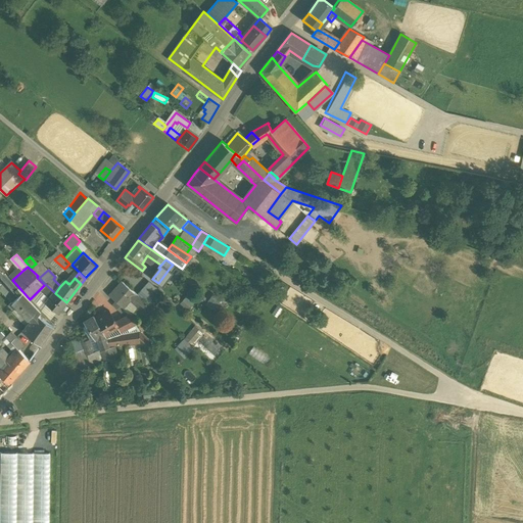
[(146,303),(122,282),(110,295),(116,301),(124,307),(131,299),(141,308),(146,303)]
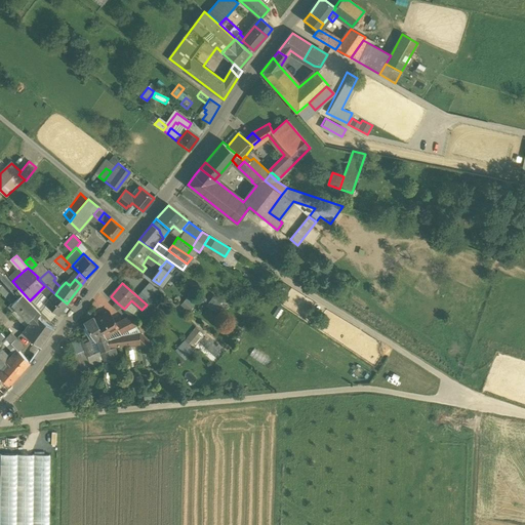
[(55,294),(44,284),(44,285),(45,285),(41,289),(43,292),(49,296),(47,299),(49,301),(55,294)]
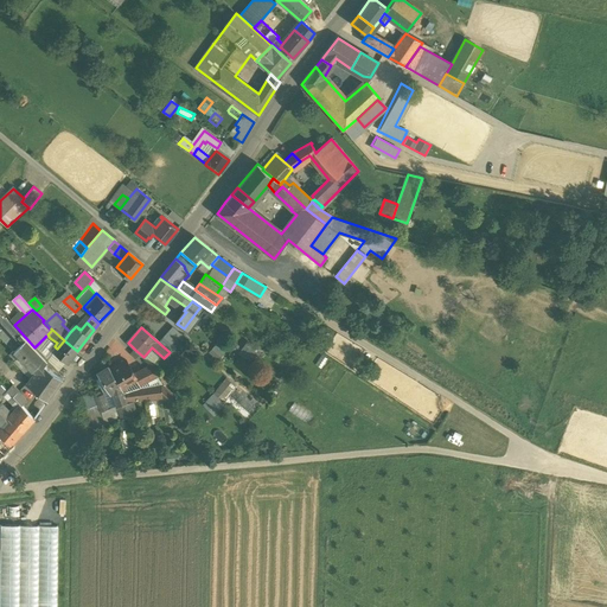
[(77,351),(64,340),(57,349),(53,352),(68,364),(77,351)]
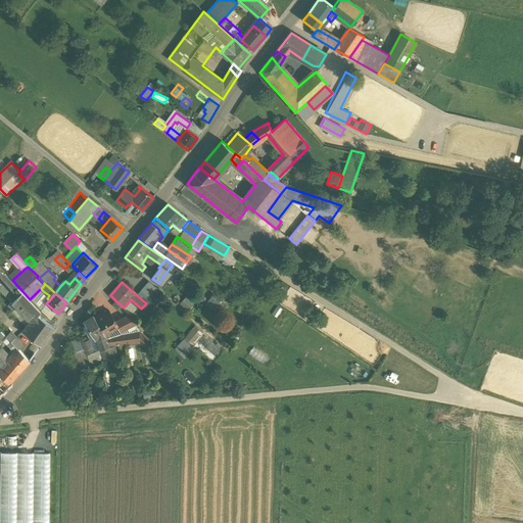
[(40,315),(21,294),(11,302),(31,324),(37,316),(38,317),(40,315)]
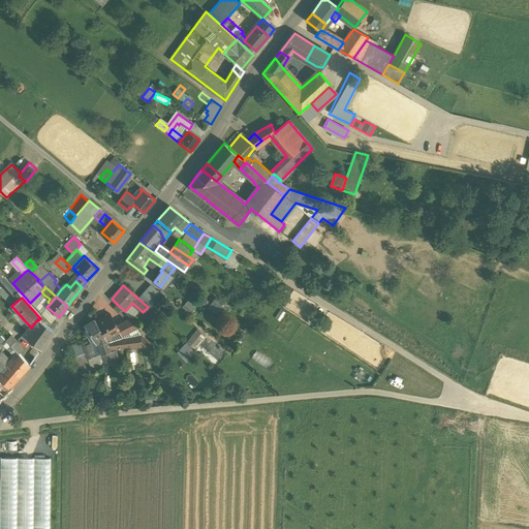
[(222,302),(215,298),(210,305),(217,309),(222,302)]
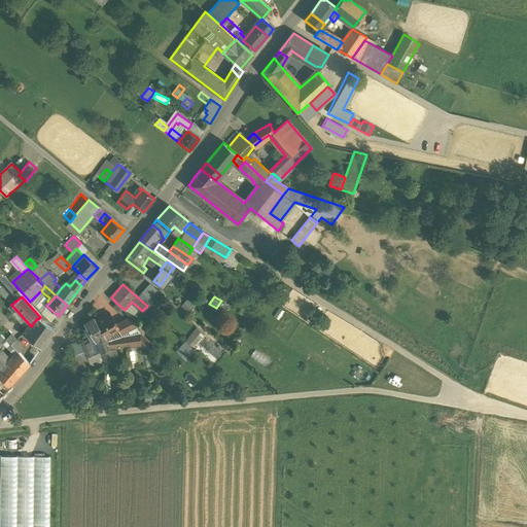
[(125,310),(117,304),(113,308),(121,315),(126,311),(125,310)]
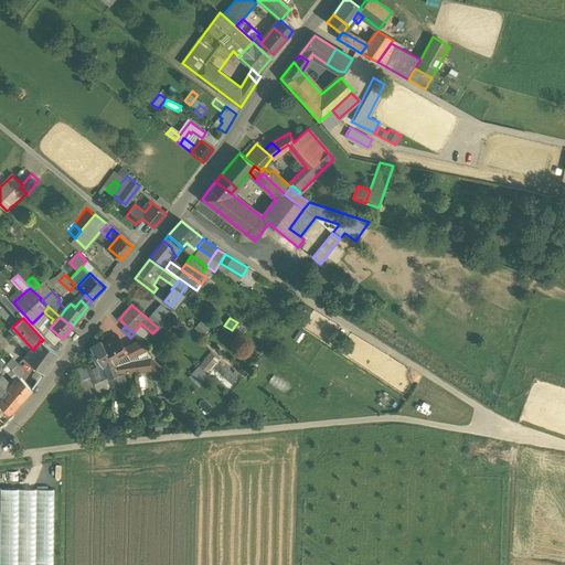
[(161,331),(158,328),(152,333),(157,337),(161,331)]
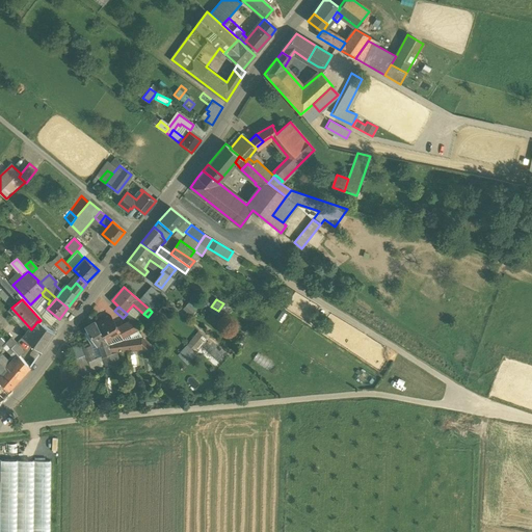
[(110,316),(97,324),(105,339),(106,339),(109,337),(118,331),(116,328),(112,321),(110,316)]
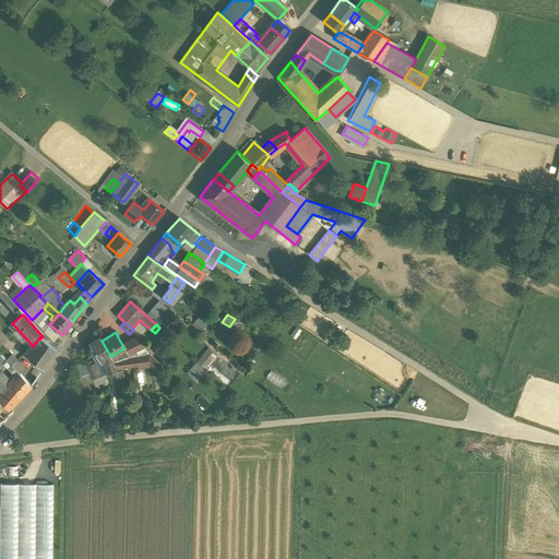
[(139,336),(132,341),(137,349),(143,346),(139,336)]
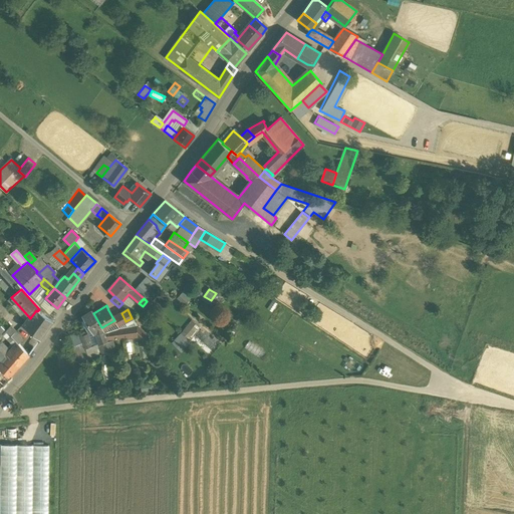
[(37,311),(36,310),(30,318),(24,327),(27,330),(39,339),(52,321),(37,311)]
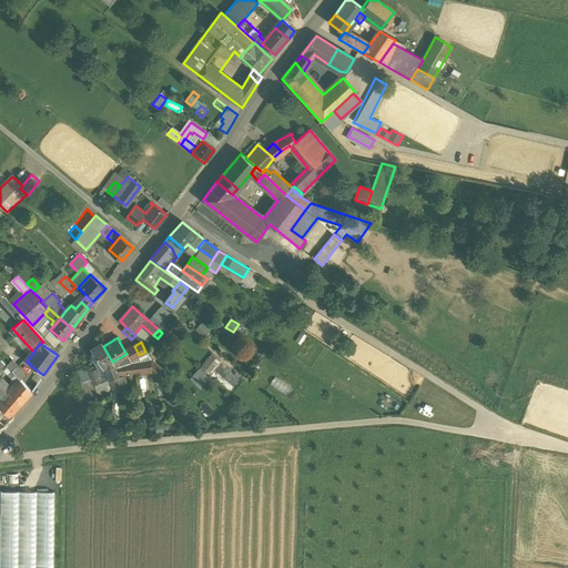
[(103,346),(102,345),(102,344),(91,350),(94,356),(92,357),(94,362),(97,359),(102,368),(105,367),(110,379),(118,377),(112,362),(103,346)]
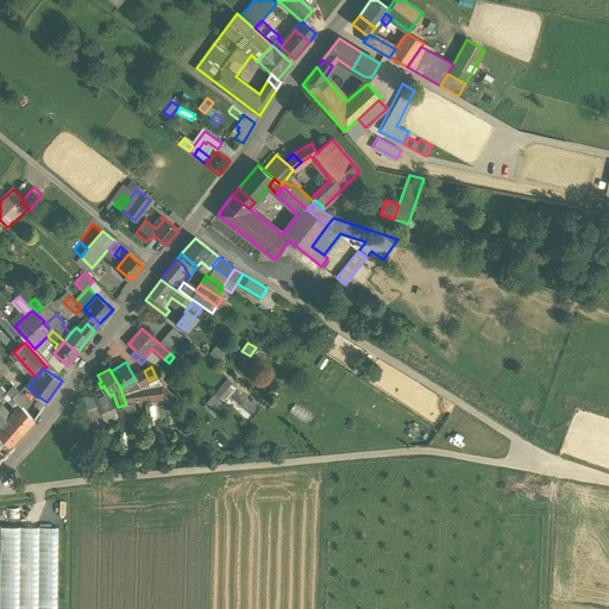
[(144,371),(133,376),(136,380),(139,385),(149,381),(144,371)]
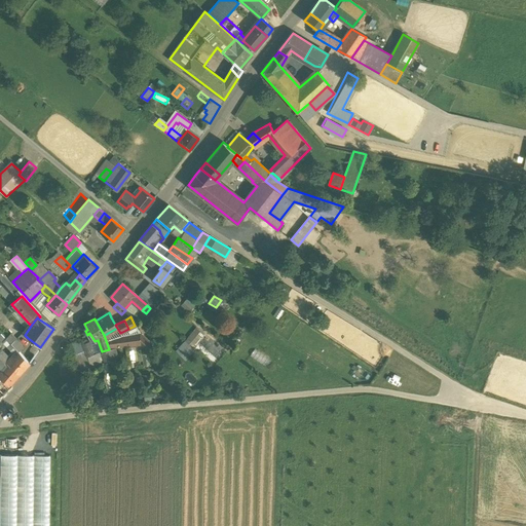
[(194,347),(204,335),(195,327),(185,339),(194,347)]
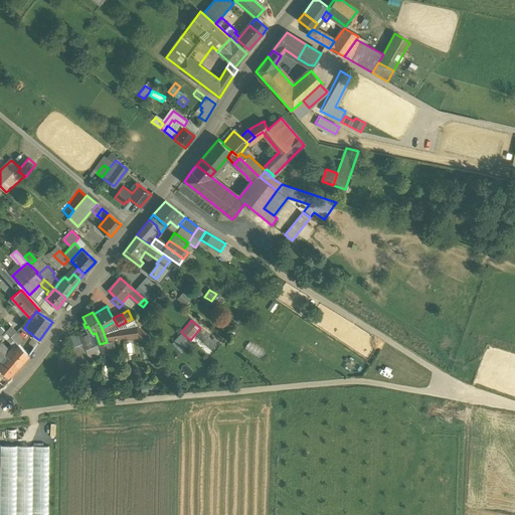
[(123,331),(109,332),(106,326),(103,328),(104,333),(105,333),(107,340),(126,338),(126,331),(123,332),(123,331)]
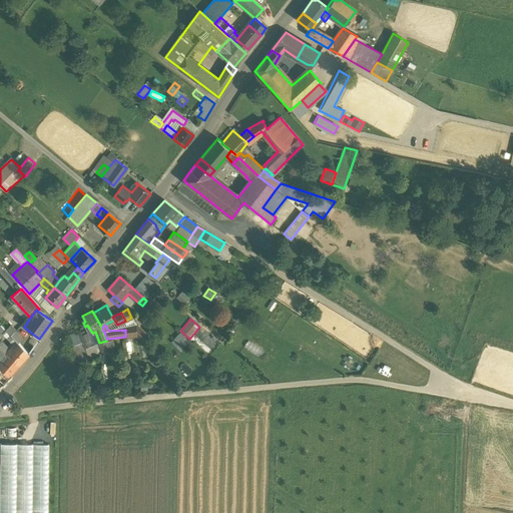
[(11,336),(3,328),(0,330),(0,331),(15,347),(18,344),(11,336)]
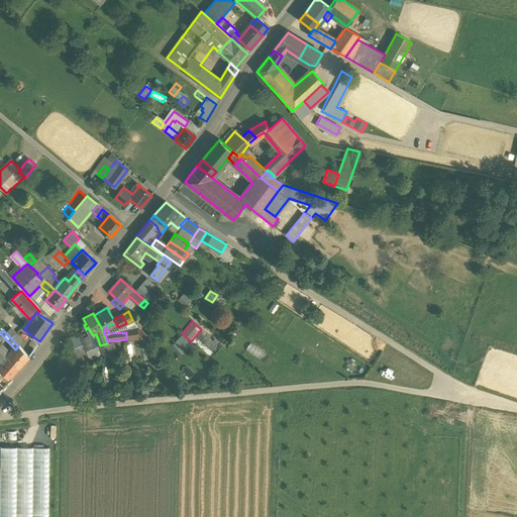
[(140,330),(126,332),(126,339),(138,338),(141,338),(140,330)]
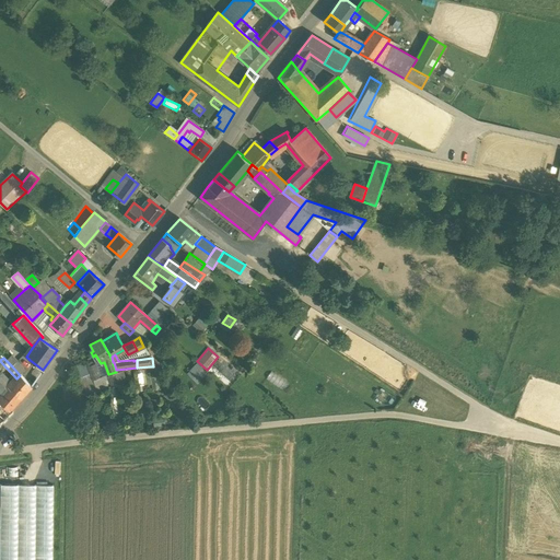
[(22,371),(15,363),(12,366),(20,375),(22,371)]
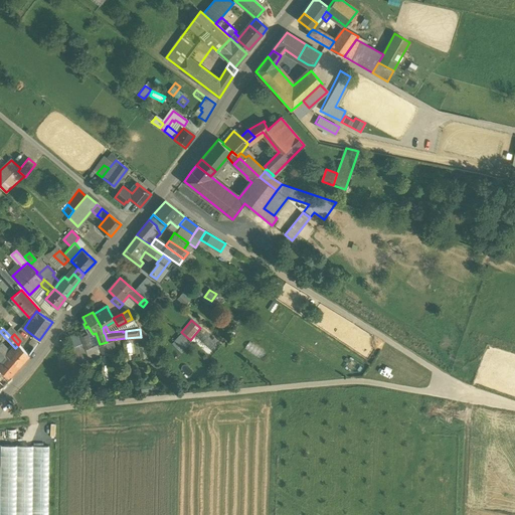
[(88,335),(80,338),(86,349),(92,347),(88,335)]
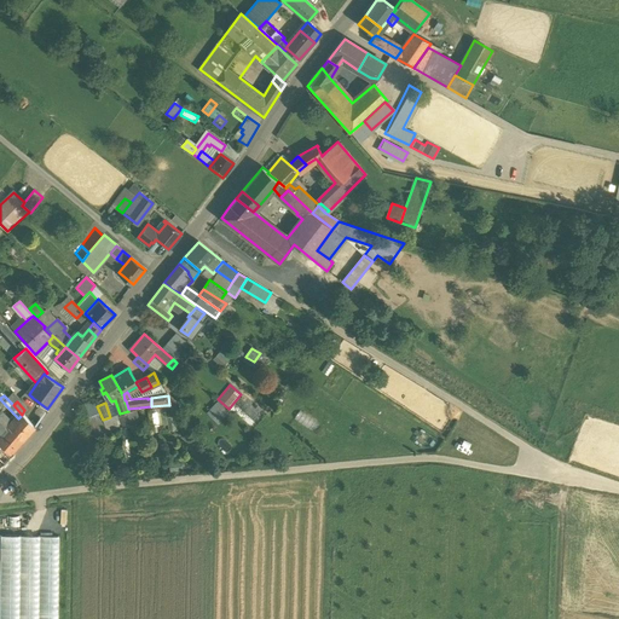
[(229,412),(218,403),(210,411),(221,421),(229,412)]
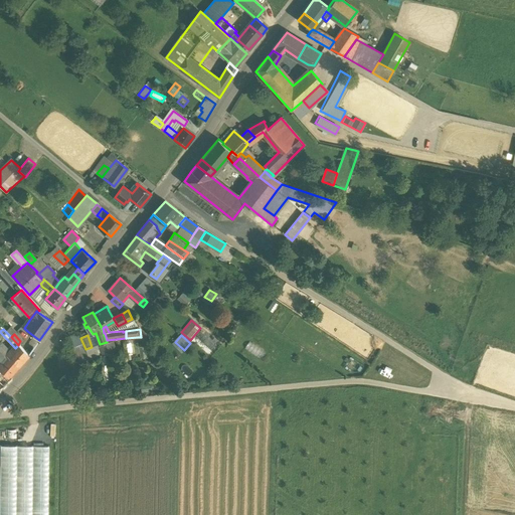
[(107,342),(100,344),(103,354),(103,355),(115,351),(112,341),(107,342)]
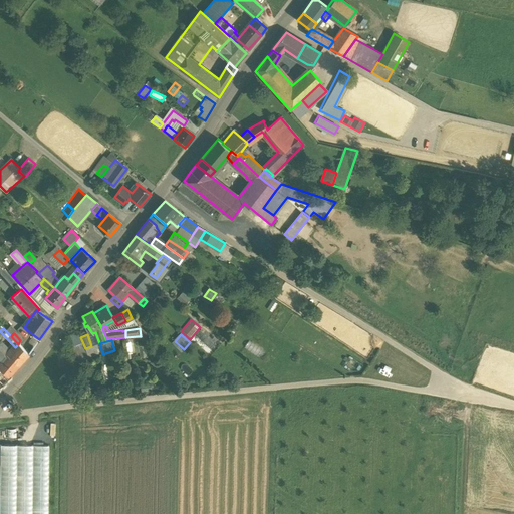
[(247,340),(244,348),(261,356),(264,348),(247,340)]
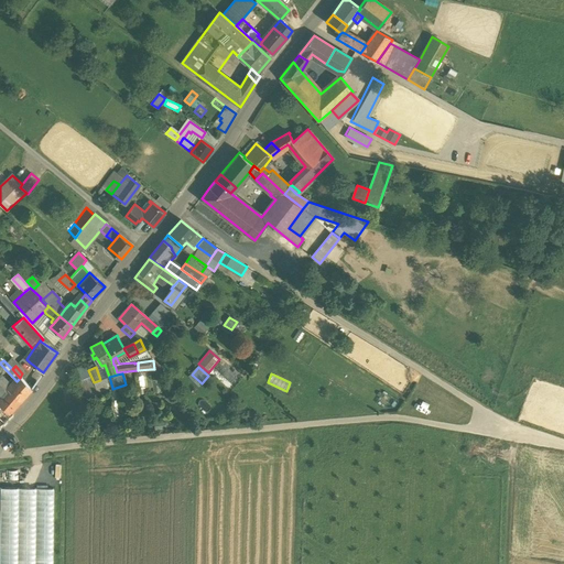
[(31,390),(20,378),(17,381),(8,390),(21,401),(31,390)]
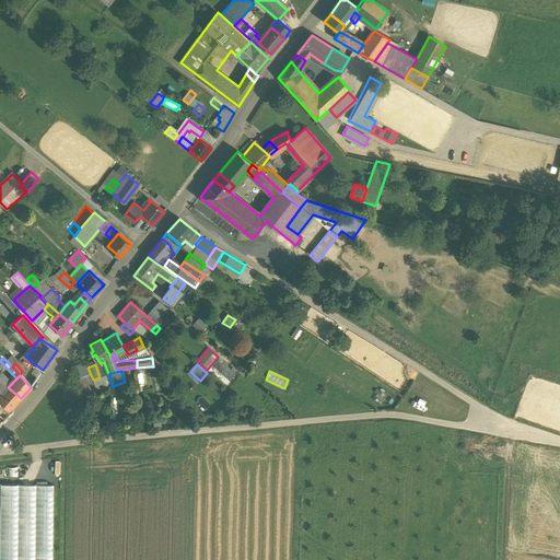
[(100,377),(93,380),(96,392),(108,386),(105,376),(100,377)]
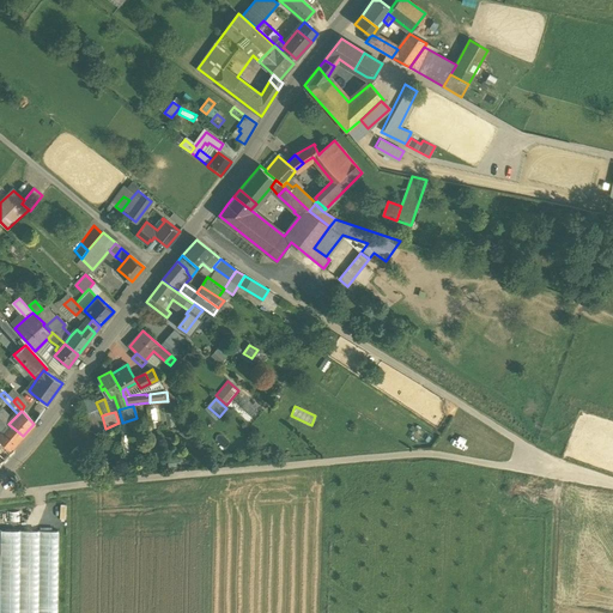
[(8,424),(0,432),(0,441),(11,450),(23,436),(8,424)]
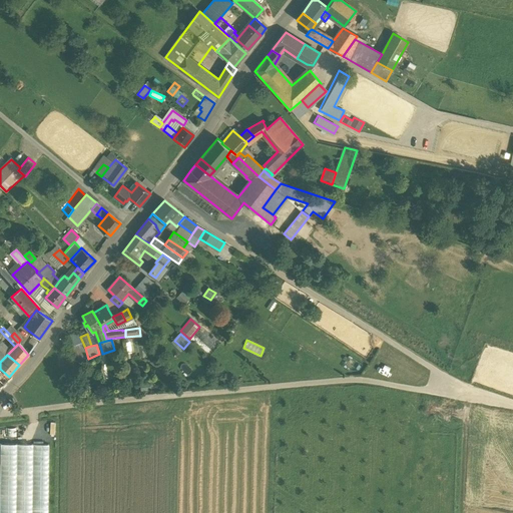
[(0,386),(9,378),(0,370),(0,386)]
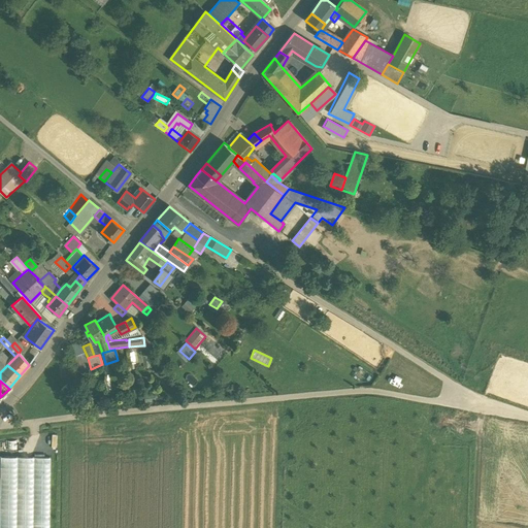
[(48,527),(51,458),(0,457),(0,481),(0,527),(48,527)]
